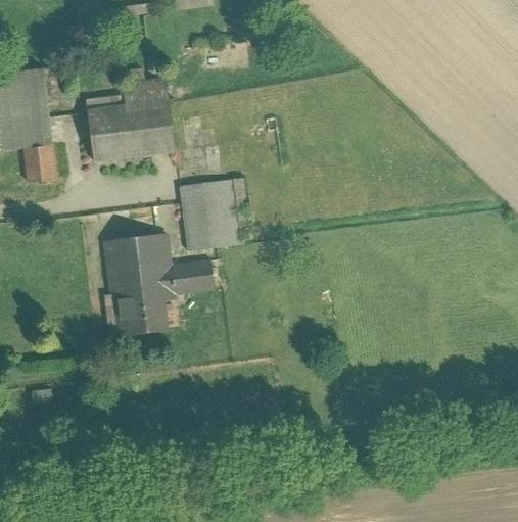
[(143,65),(127,67),(129,82),(145,80),(143,65)]
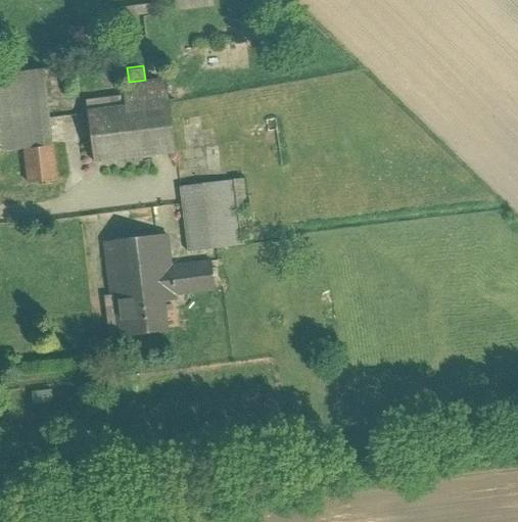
[(43,68),(0,73),(0,178),(28,176),(29,182),(53,179),(43,68)]
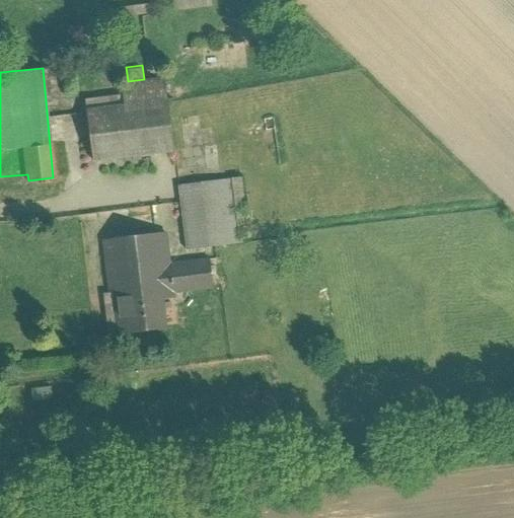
[(126,105),(86,111),(92,158),(174,148),(165,77),(144,79),(128,81),(123,82),(126,105)]
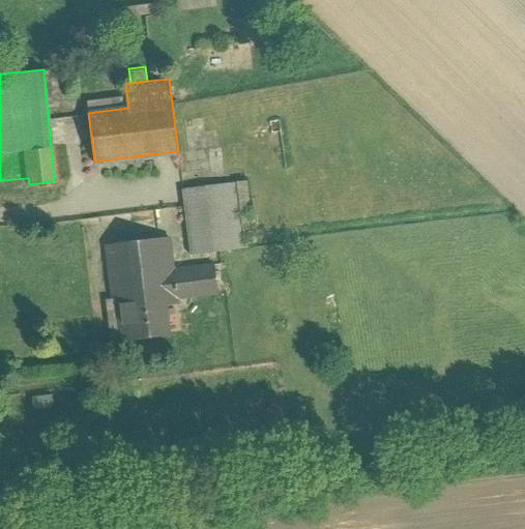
[(239,180),(182,187),(191,253),(248,245),(239,180)]
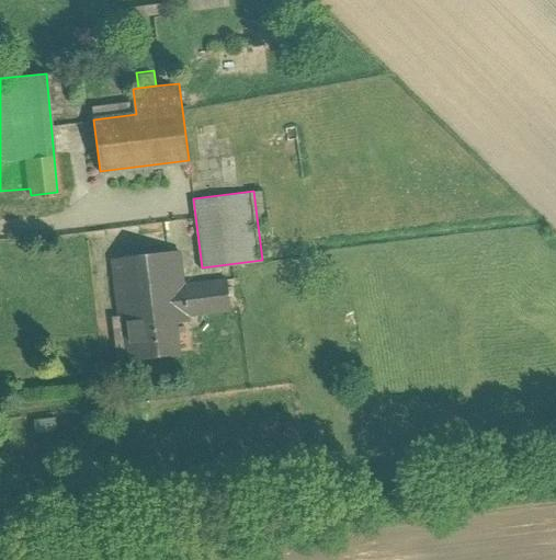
[(179,250),(113,258),(126,361),(185,354),(181,321),(189,320),(188,315),(229,309),(226,278),(183,284),(179,250)]
